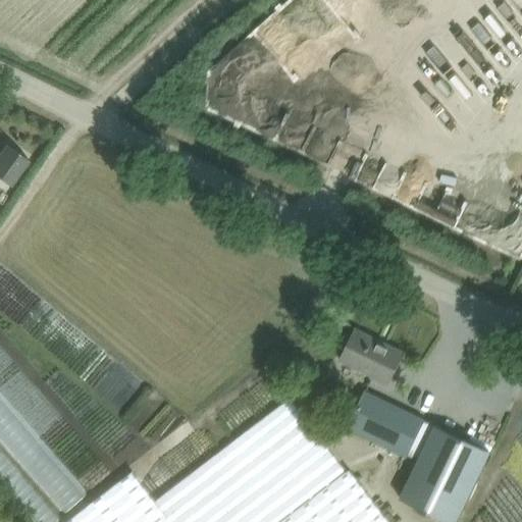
[(0,177),(10,186),(29,160),(7,144),(0,153),(0,177)]
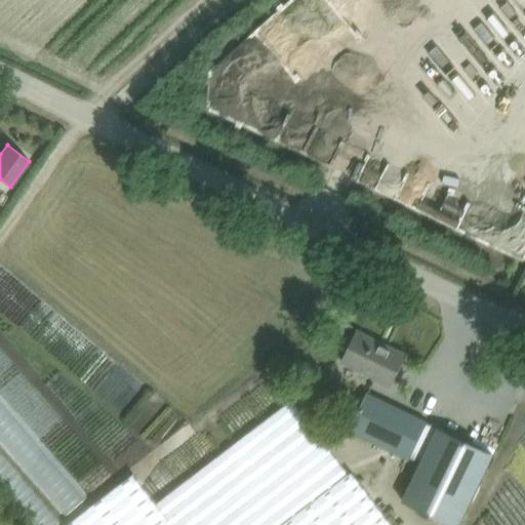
[(369,185),(388,170),(377,158),(360,173),(369,185)]
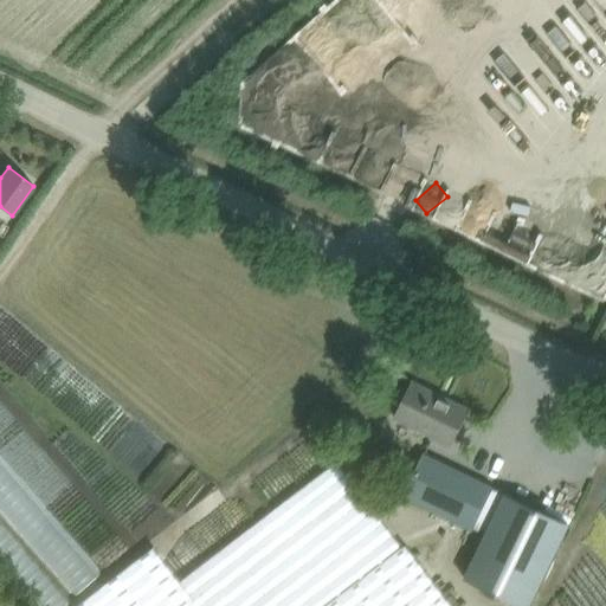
[(413,382),(395,419),(433,437),(432,439),(450,447),(469,410),(466,408),(465,412),(433,397),(434,393),(413,382)]
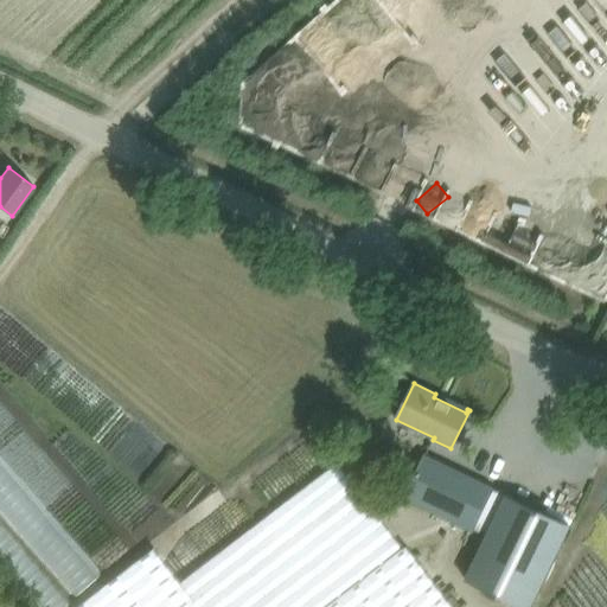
[(474,529),(484,509),(494,489),(426,455),(415,477),(406,497),(474,529)]
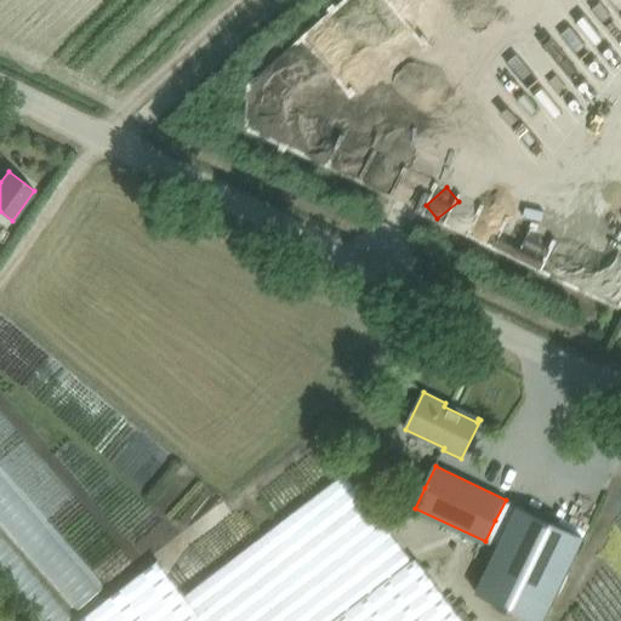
[(204,620),(463,620),(415,557),(411,559),(345,472),(184,596),(204,620)]
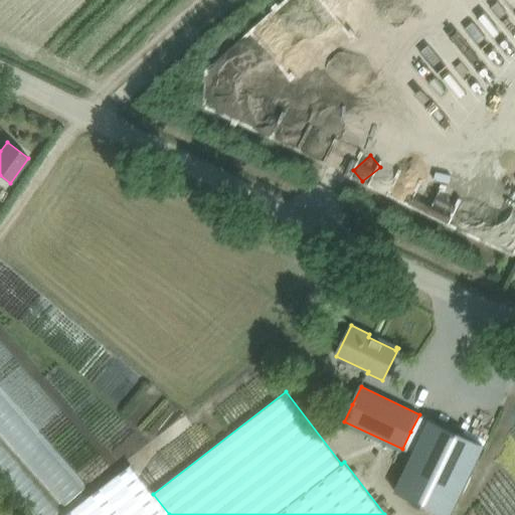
[(410,432),(402,449),(412,454),(428,418),(419,414),(410,432)]
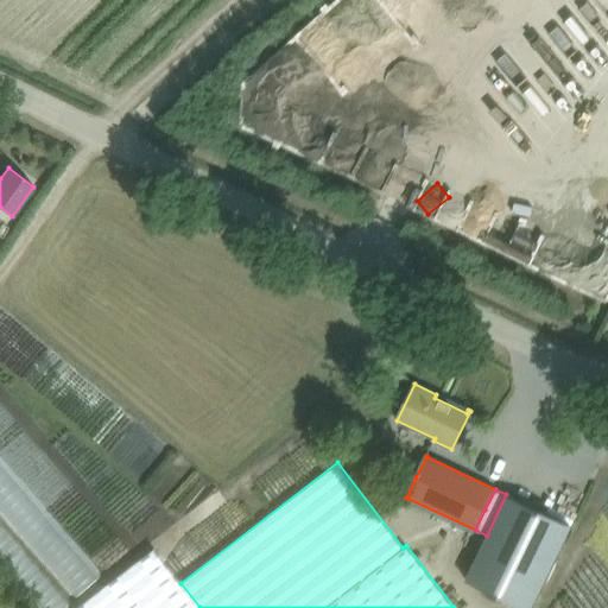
[(487,536),(466,580),(524,607),(531,607),(571,526),(506,494),(487,536)]
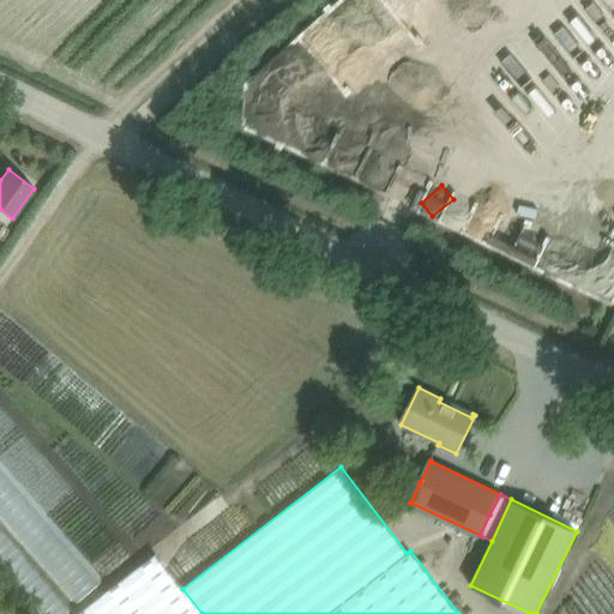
[(202,613),(182,589),(155,553),(76,613),(202,613)]
